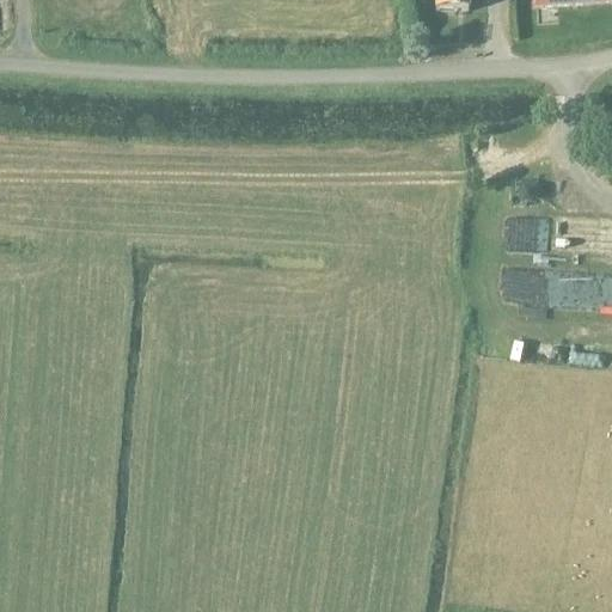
[(433,0),(434,14),(467,13),(467,0),(433,0)]
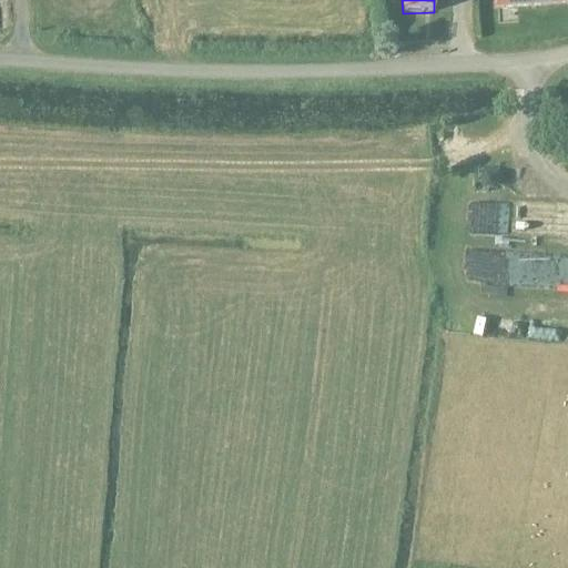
[(567,4),(567,0),(493,0),(494,10),(567,4)]
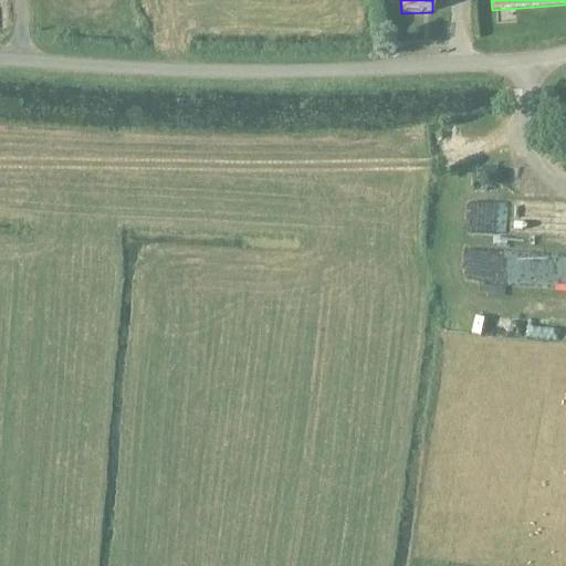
[(459,190),(470,190),(469,169),(458,169),(459,190)]
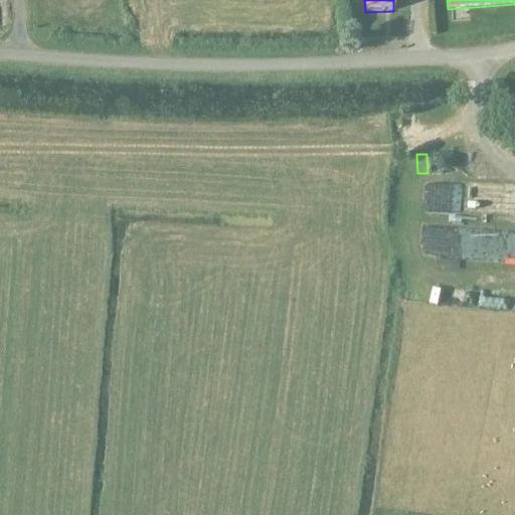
[(514,185),(415,183),(414,205),(514,208),(514,185)]
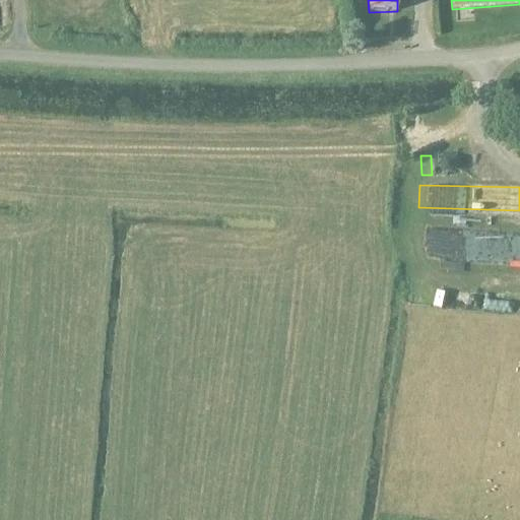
[(519,232),(459,231),(458,259),(519,260),(519,232)]
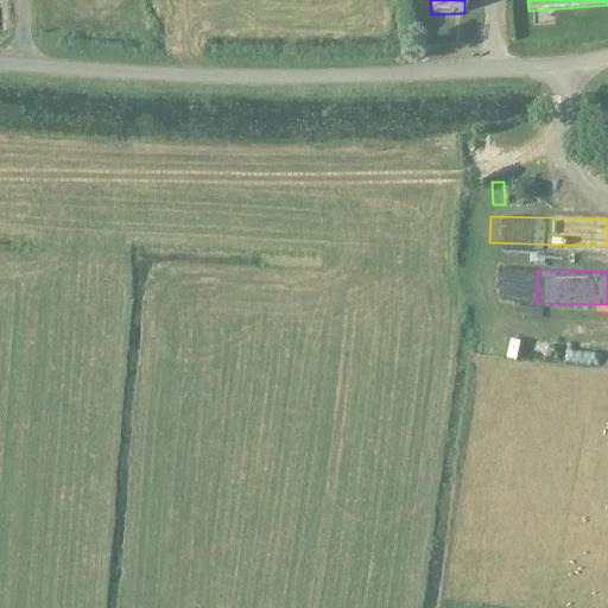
[(493,283),(493,297),(512,298),(512,283),(493,283)]
